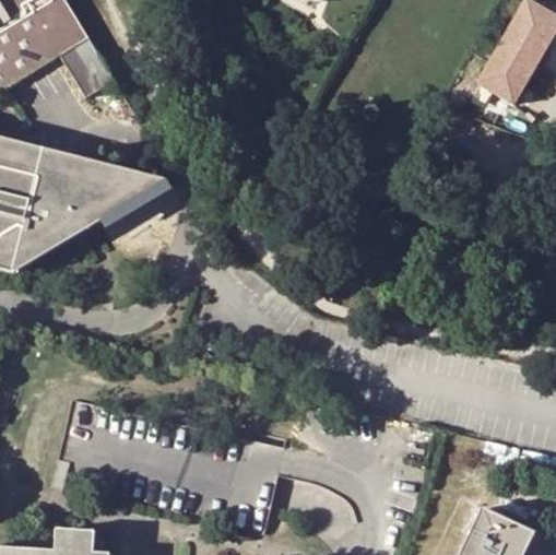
[(0,0),(0,94),(52,65),(80,106),(109,90),(83,46),(55,0),(0,0)]
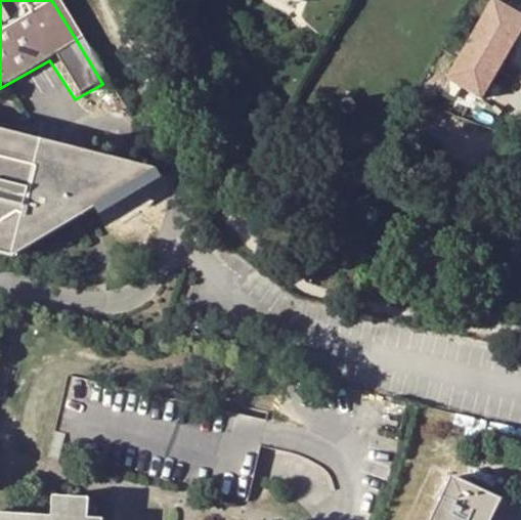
[(507,55),(520,30),(520,10),(503,0),(493,0),(473,36),(507,55)]
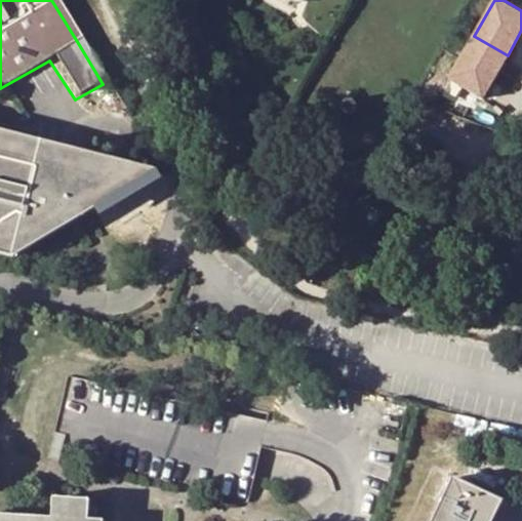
[(485,95),(508,55),(474,36),(450,76),(485,95)]
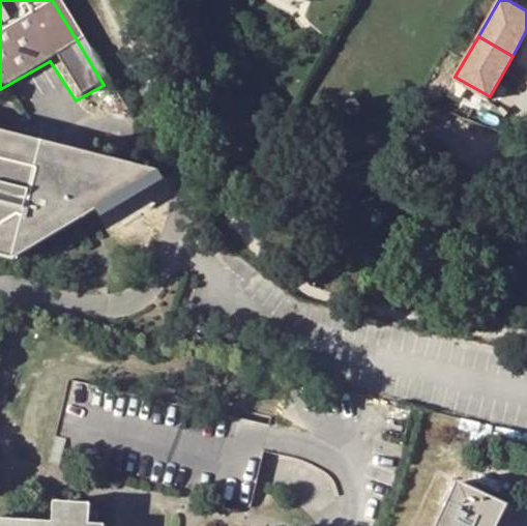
[(0,262),(11,265),(153,179),(0,142),(0,262)]
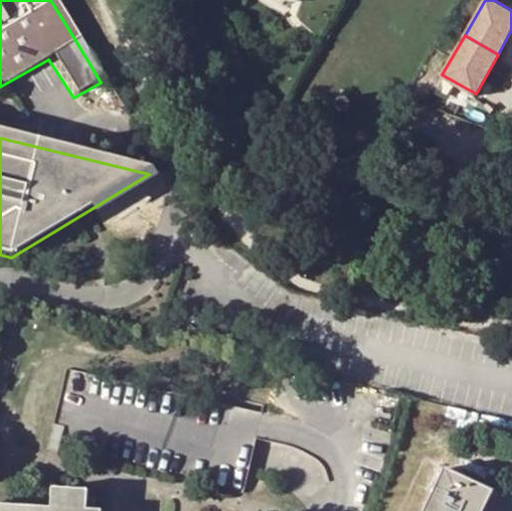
[(481,510),(493,487),(445,466),(432,495),(428,493),(418,510),(481,510)]
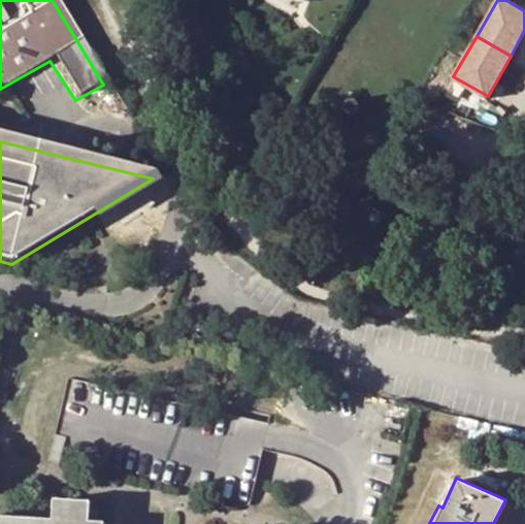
[(104,523),(104,519),(91,520),(90,498),(54,497),(54,517),(0,515),(0,523),(104,523)]
